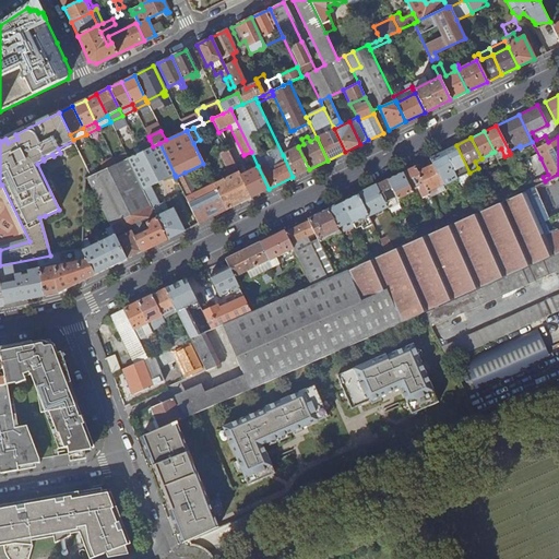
[(138,149),(140,153),(153,146),(150,140),(137,146),(138,149)]
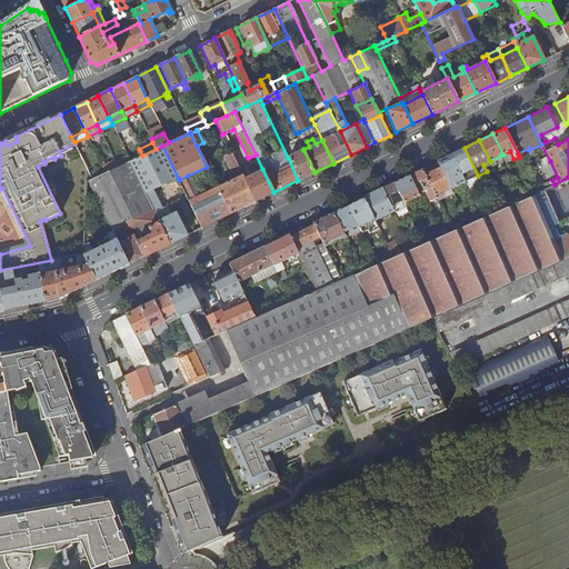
[(159,222),(169,243),(186,236),(176,213),(171,216),(166,218),(161,208),(151,190),(178,178),(162,146),(156,149),(142,156),(130,161),(129,161),(159,222)]
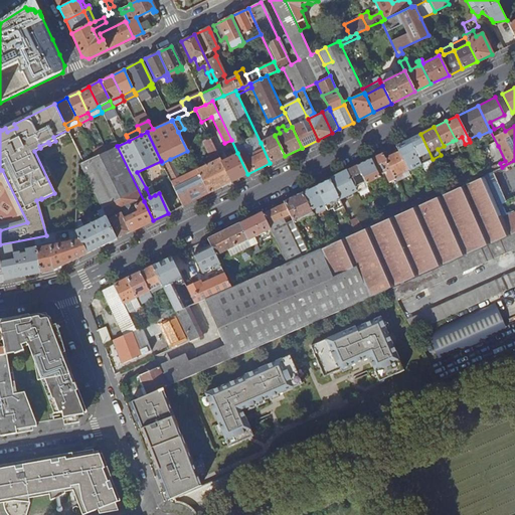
[(433,159),(420,134),(408,140),(420,165),(433,159)]
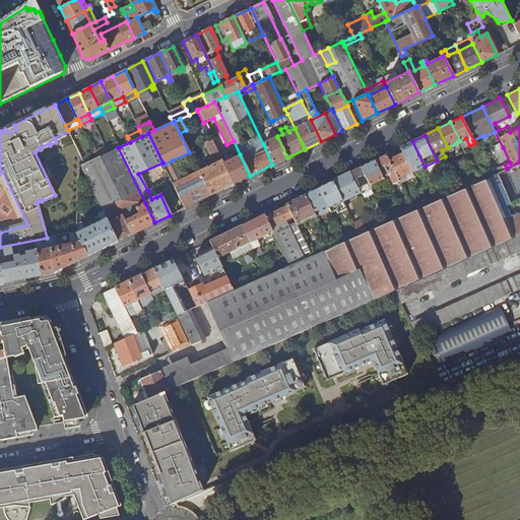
[(272,165),(287,157),(277,137),(263,144),(272,165)]
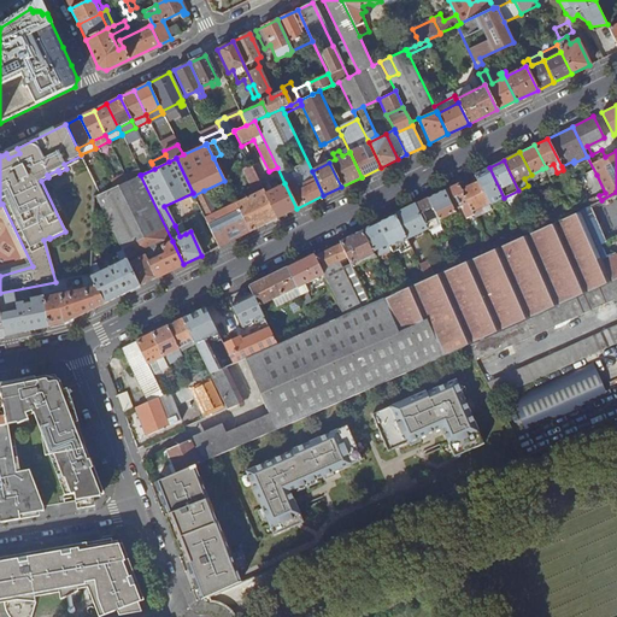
[(139,170),(141,175),(154,169),(152,164),(139,170)]
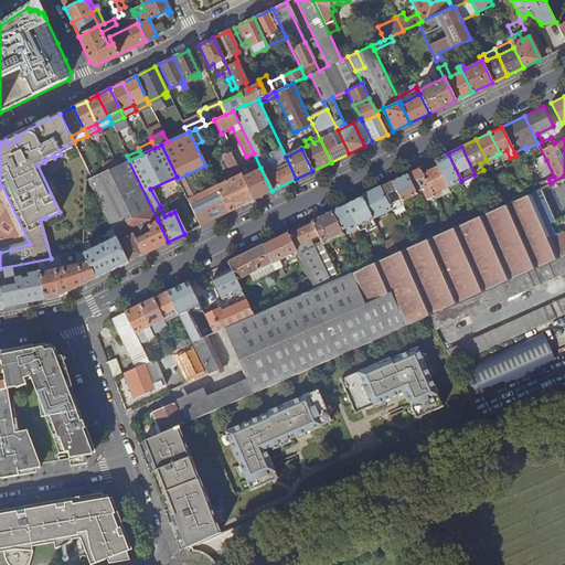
[(238,170),(238,169),(230,151),(222,156),(231,173),(238,170)]
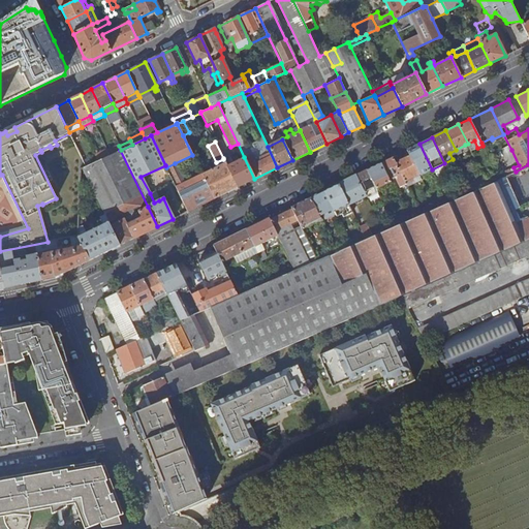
[(100,152),(95,155),(97,160),(110,155),(107,150),(103,144),(98,147),(100,152)]
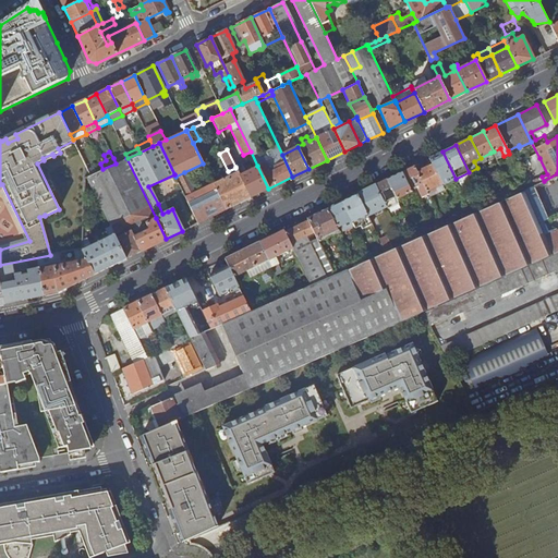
[(456,179),(443,152),(429,158),(432,164),(441,184),(443,185),(456,179)]
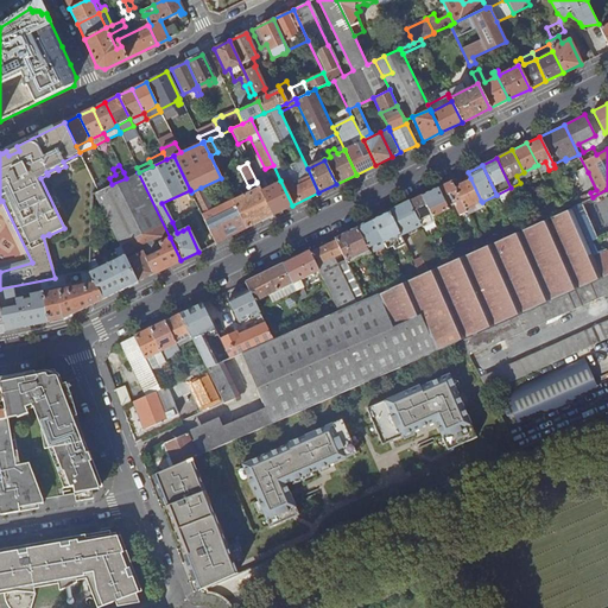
[(126,178),(138,172),(139,172),(137,168),(137,166),(124,172),(126,178)]
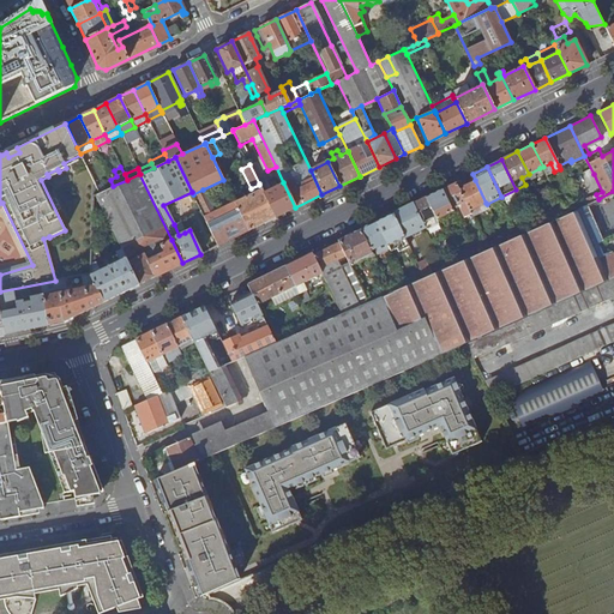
[(540,168),(529,174),(531,179),(535,178),(534,174),(541,172),(540,168)]
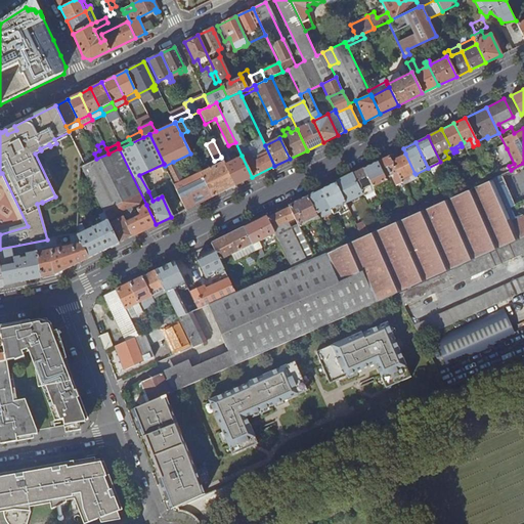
[(102,213),(108,223),(123,217),(126,223),(140,216),(136,210),(146,205),(119,148),(108,154),(96,159),(90,163),(85,165),(80,167),(94,195),(99,205),(100,208),(102,213)]
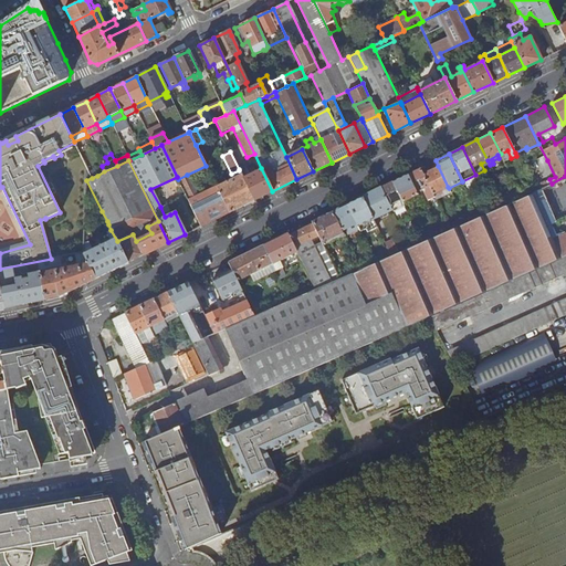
[(253,200),(272,191),(261,168),(254,171),(252,167),(248,169),(245,166),(239,169),(239,170),(241,174),(253,200)]
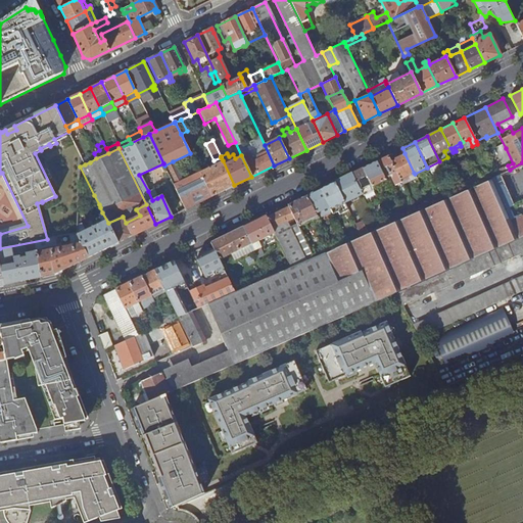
[(393,158),(391,153),(387,155),(399,180),(409,175),(414,173),(405,153),(393,158)]
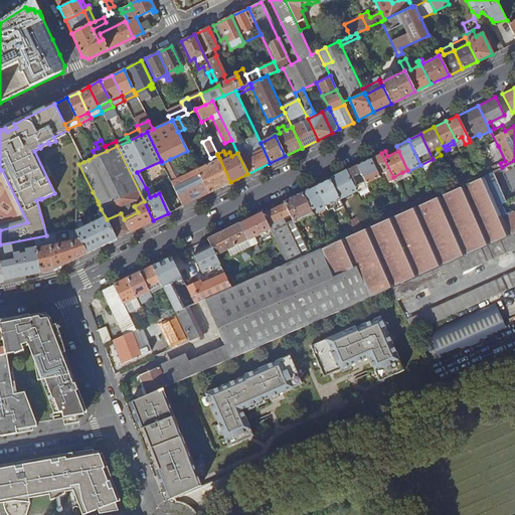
[(393,177),(381,153),(370,158),(378,175),(387,171),(385,175),(388,182),(394,179),(393,177)]
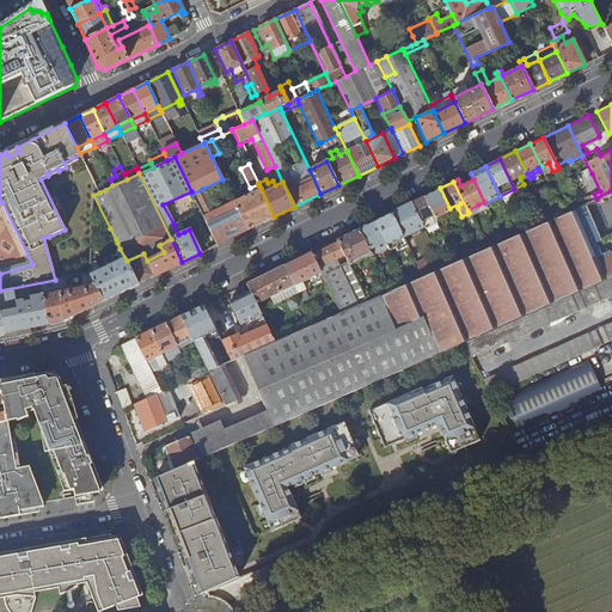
[(102,183),(96,185),(99,193),(105,190),(102,183)]
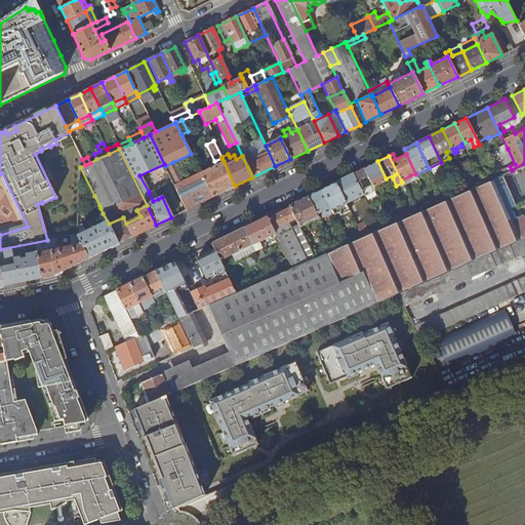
[(212,197),(235,186),(224,161),(200,172),(212,197)]
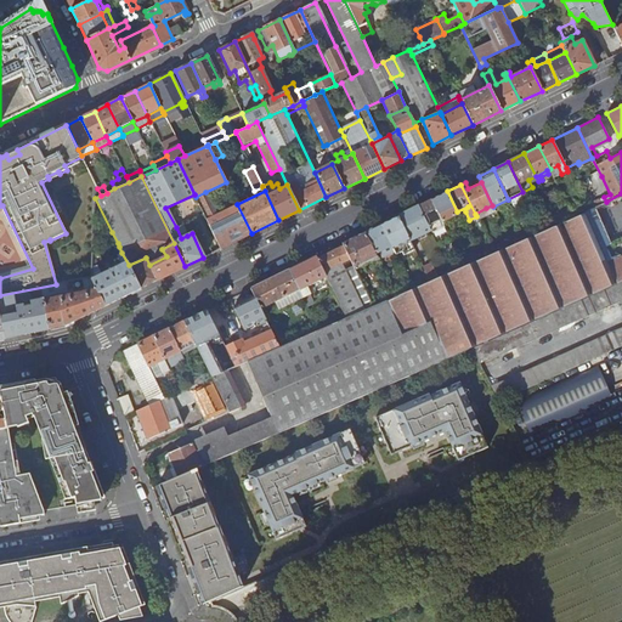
[(457,211),(447,191),(431,199),(440,219),(441,221),(458,214),(457,211)]
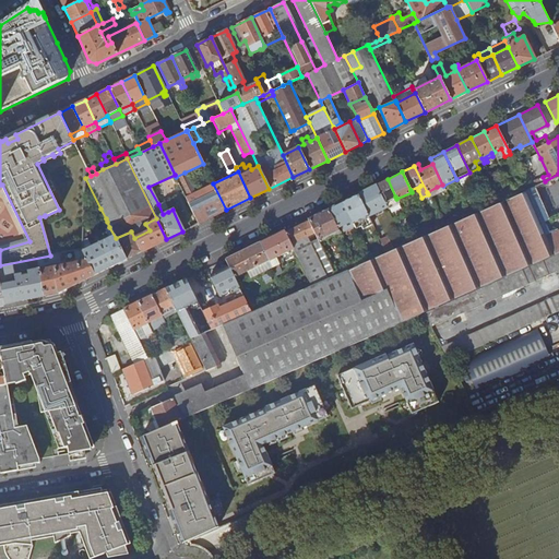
[(183,193),(185,197),(194,192),(185,173),(176,177),(183,193)]
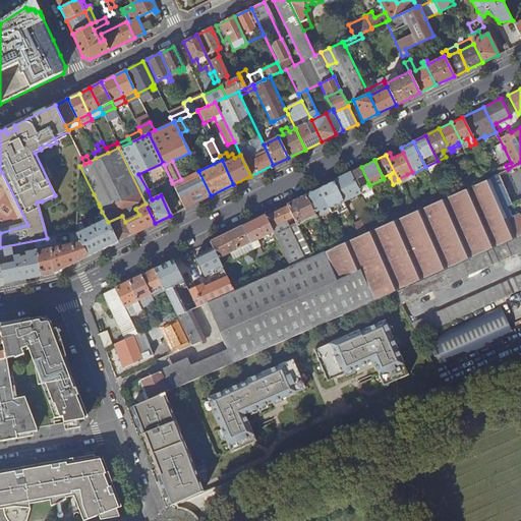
[(79,181),(78,197),(94,194),(79,166),(79,181)]
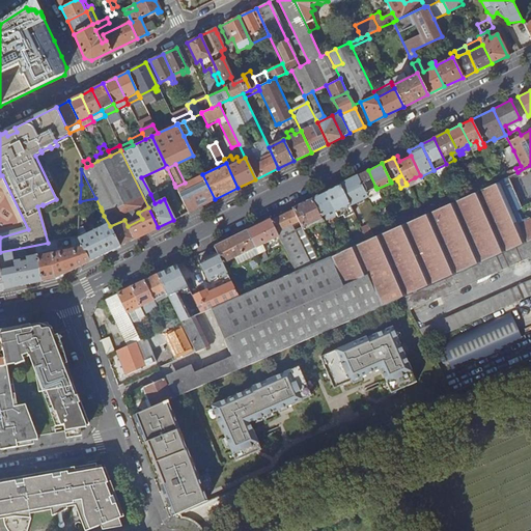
[(375,187),(368,170),(357,175),(365,192),(375,187)]
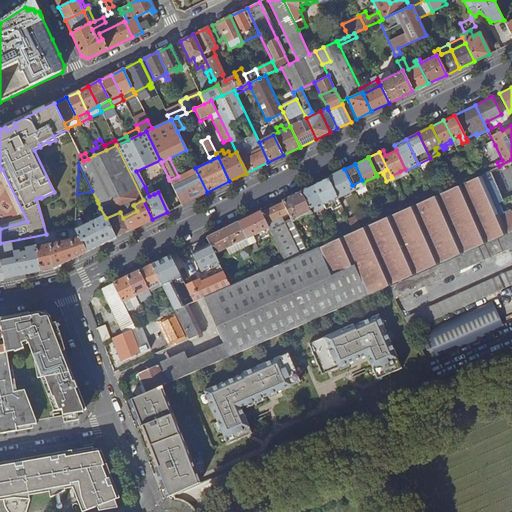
[(181,205),(207,192),(195,168),(178,176),(169,180),(181,205)]
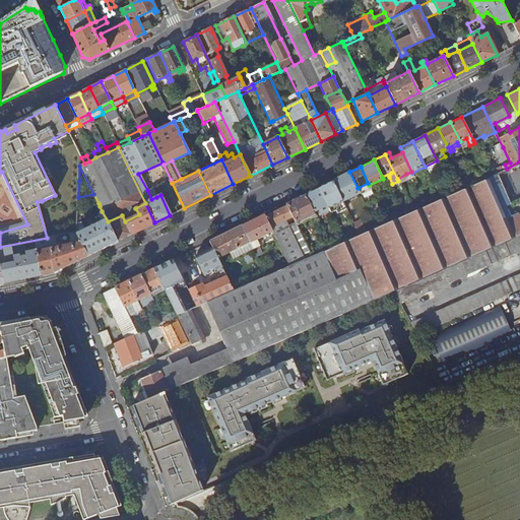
[(358,188),(349,172),(332,180),(342,201),(360,193),(358,188)]
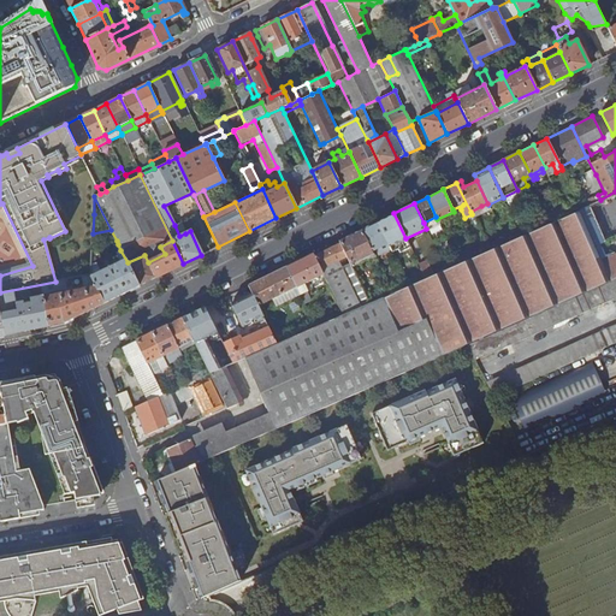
[(567,214),(564,208),(550,214),(552,220),(567,214)]
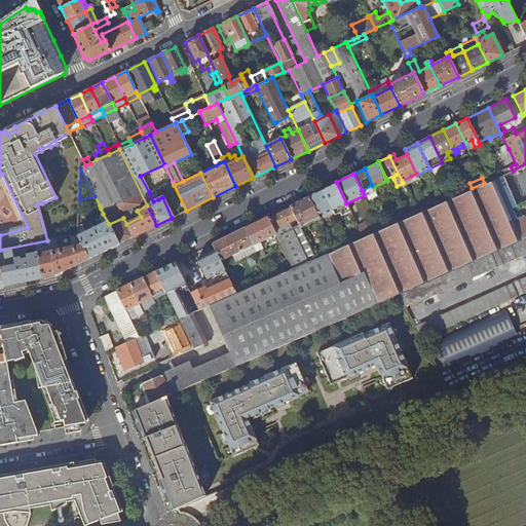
[(400,293),(525,237),(525,216),(513,222),(495,181),(328,255),(341,282),(365,271),(379,302),(400,293)]
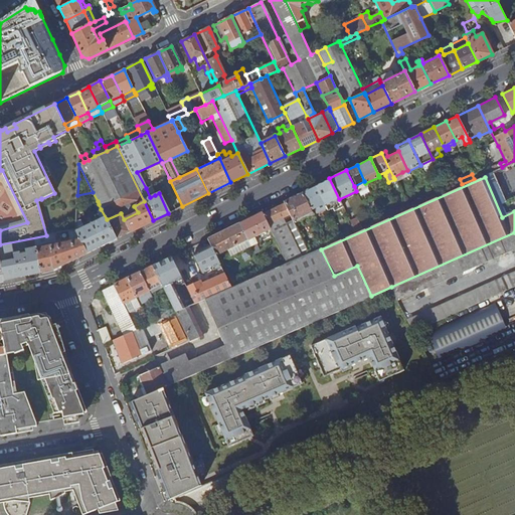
[(324,203),(325,206),(332,202),(334,207),(335,209),(343,205),(339,199),(329,178),(315,185),(324,203)]
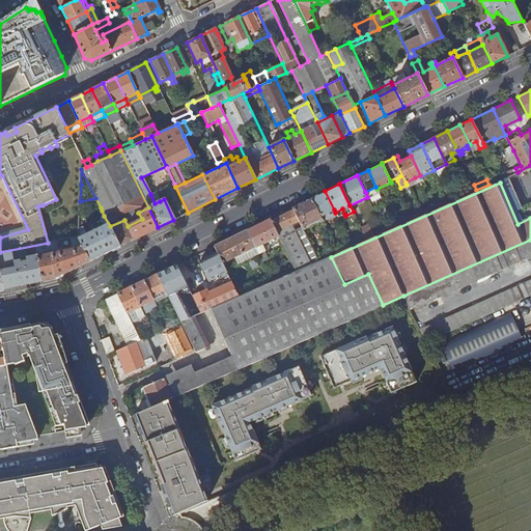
[(325,191),(311,198),(319,216),(322,215),(325,214),(328,219),(336,215),(335,213),(334,210),(325,191)]
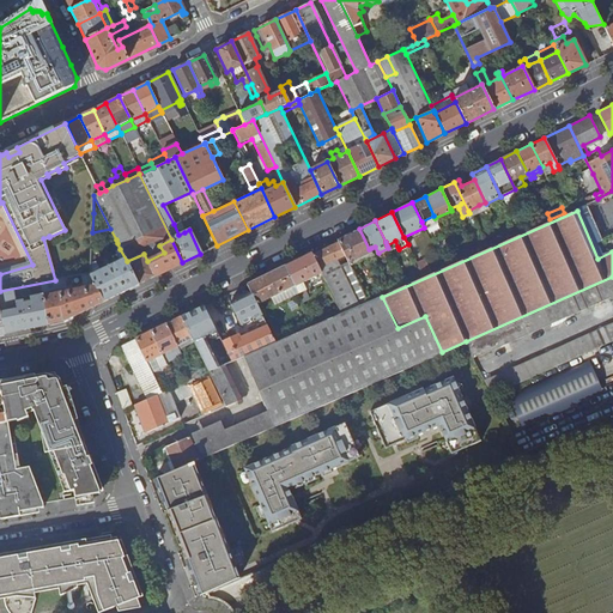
[(178,222),(174,224),(178,235),(184,232),(178,222)]
